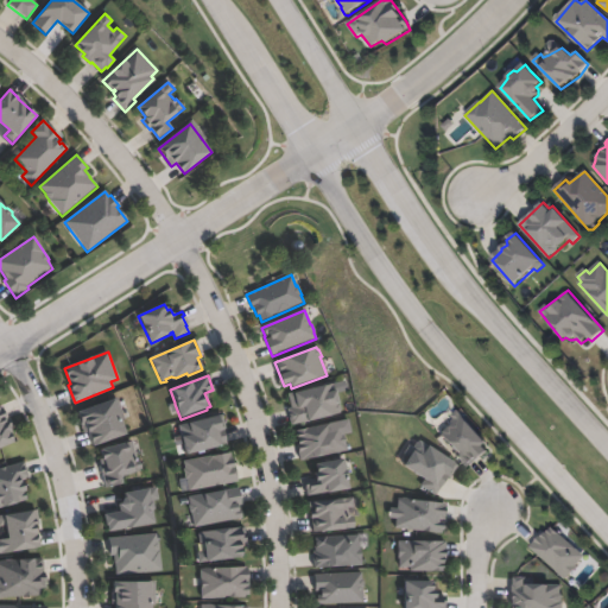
[(334,385),(335,392),(336,391),(341,411),(340,411),(340,416),(308,423),(308,422),(291,425),(287,410),(291,409),(289,396),(334,385)]
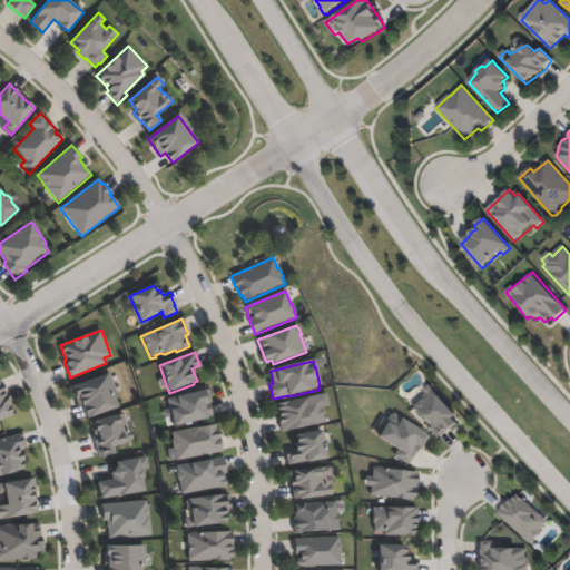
[(110,373),(114,382),(118,380),(123,391),(117,393),(117,394),(114,395),(119,409),(89,420),(84,405),(79,408),(72,387),(110,373)]
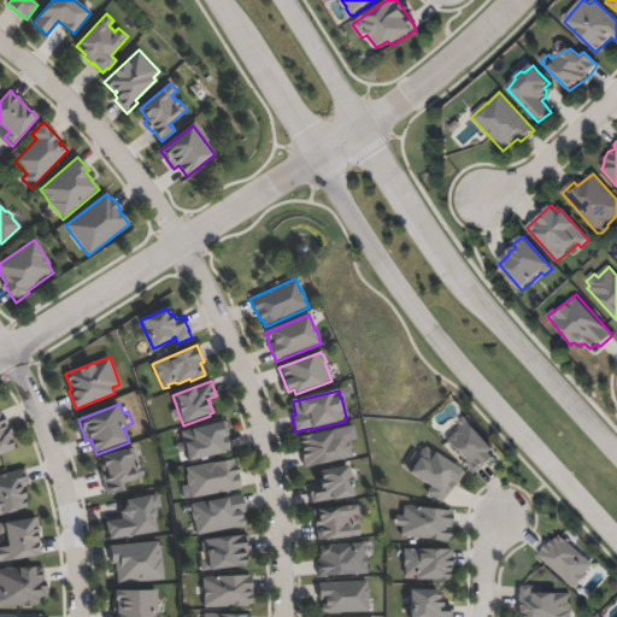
[(0,411),(11,447),(0,451),(0,411)]
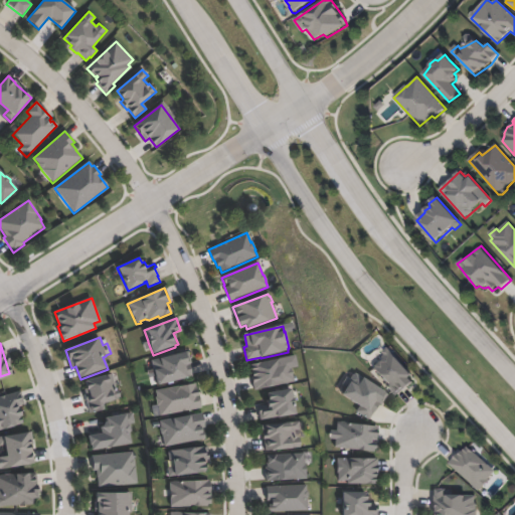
[(412,382),(395,396),(371,368),(384,356),(382,352),(387,349),(412,375),(410,378),(412,382)]
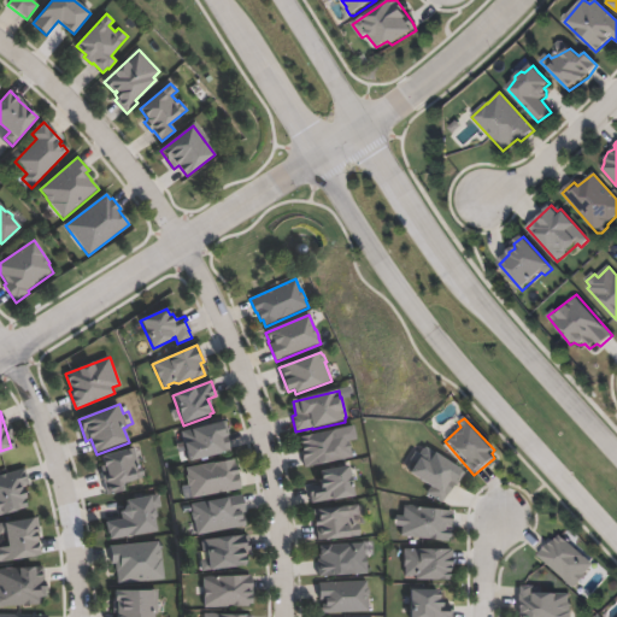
[(222,439),(223,445),(229,444),(230,451),(224,452),(225,454),(189,464),(184,446),(181,434),(225,422),(228,430),(224,430),(227,438),(222,439)]
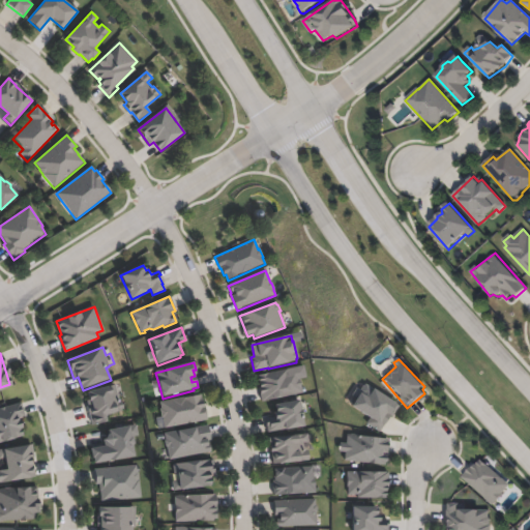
[(288,371),(288,373),(296,372),(298,381),(300,381),(302,393),(262,402),(259,387),(260,387),(258,376),(288,371)]
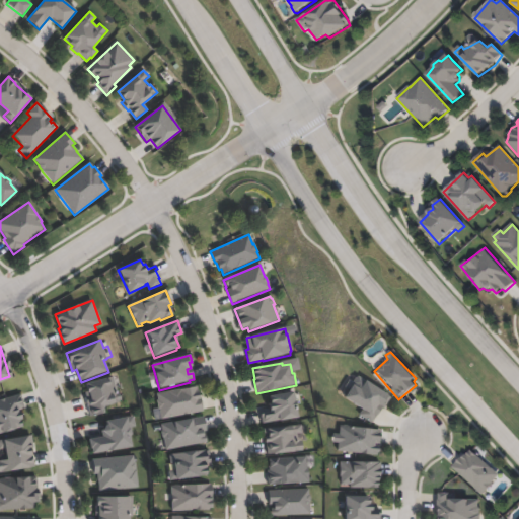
[(116,393),(116,396),(120,395),(122,403),(103,409),(104,414),(90,418),(85,397),(86,397),(85,393),(87,393),(85,385),(118,376),(122,391),(116,393)]
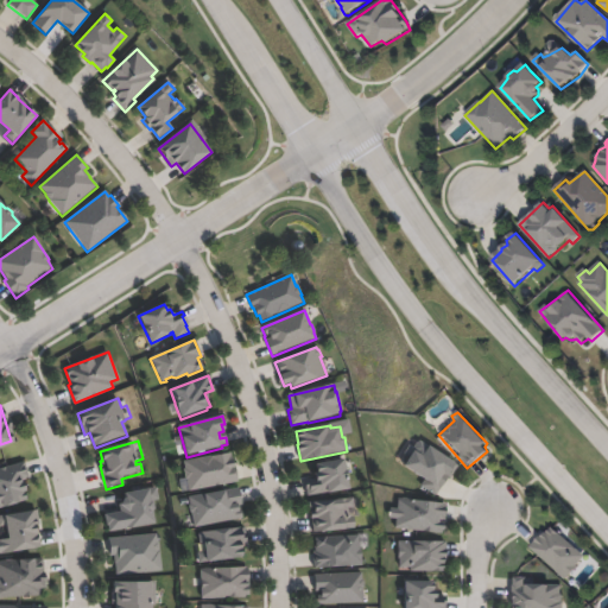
[(445,476),(432,494),(418,486),(423,480),(400,467),(412,442),(422,441),(454,466),(449,476),(445,476)]
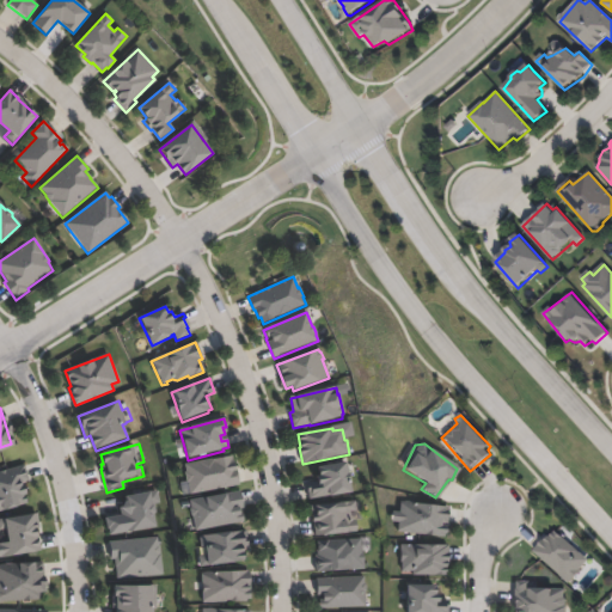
[(232,457),(236,473),(237,473),(239,487),(190,496),(188,483),(187,484),(185,475),(184,466),(232,457)]
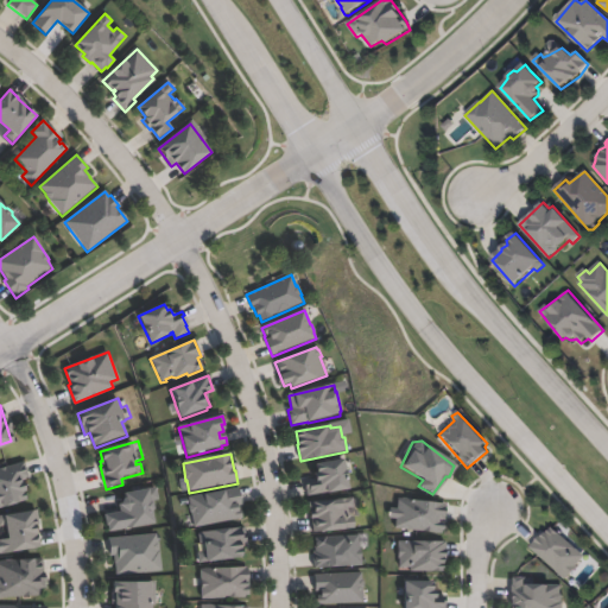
[(25,496),(0,504),(0,463),(21,457),(25,475),(20,475),(25,496)]
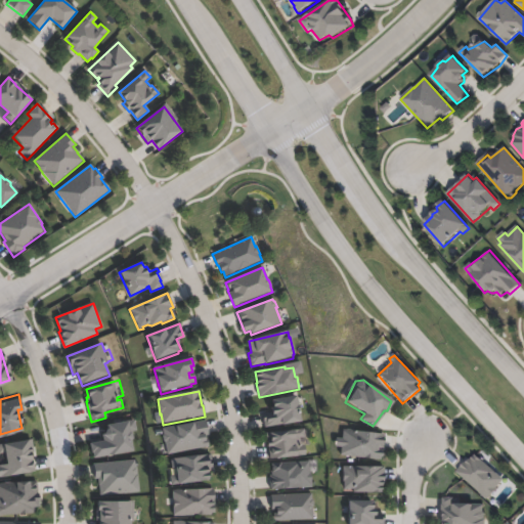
[(301,423),(282,426),(281,425),(264,428),(262,416),(272,413),(271,409),(273,408),(272,401),(297,397),(301,423)]
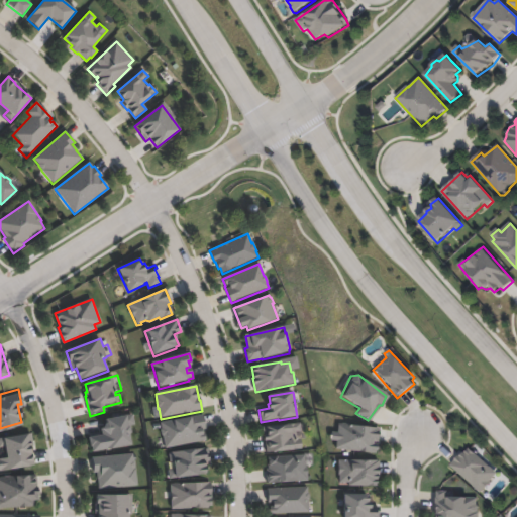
[(131,446),(93,453),(92,448),(90,448),(89,439),(102,436),(100,424),(106,423),(106,421),(125,417),(133,415),(134,426),(130,427),(131,435),(129,435),(131,446)]
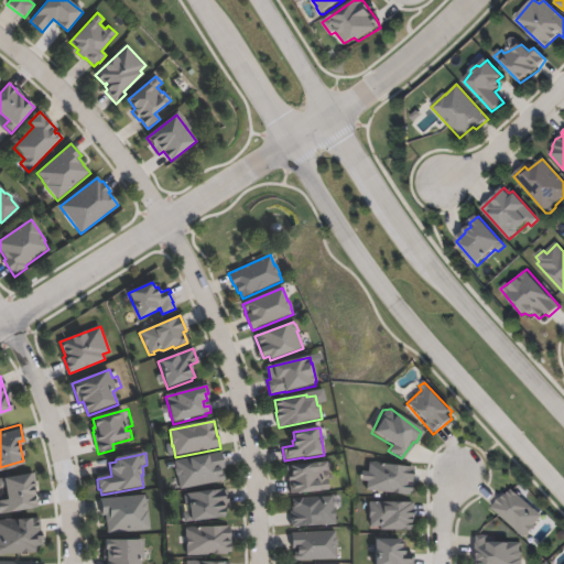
[(220,470),(221,476),(224,476),(226,483),(181,490),(179,477),(176,477),(175,470),(176,470),(175,463),(221,454),(224,469),(220,470)]
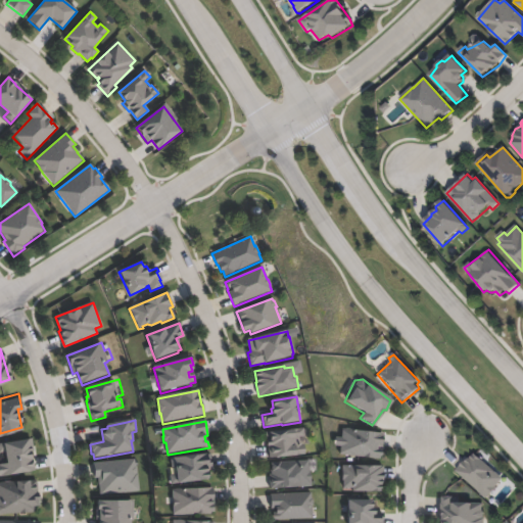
[(381,432),(379,459),(339,455),(337,445),(332,444),(333,437),(339,437),(340,427),(381,432)]
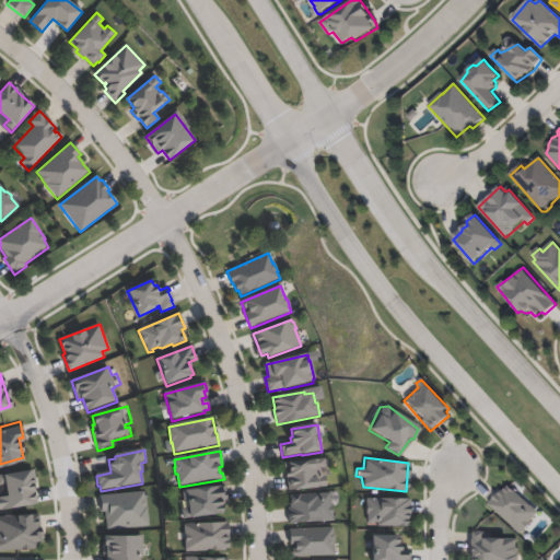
[(319,469),(321,478),(325,478),(326,488),(317,488),(317,489),(288,491),(287,479),(284,479),(283,463),(325,459),(325,468),(319,469)]
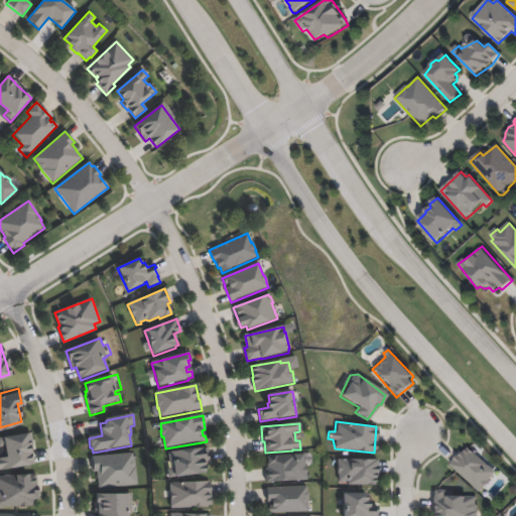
[(34,463),(0,466),(0,454),(5,453),(2,434),(24,430),(29,432),(34,463)]
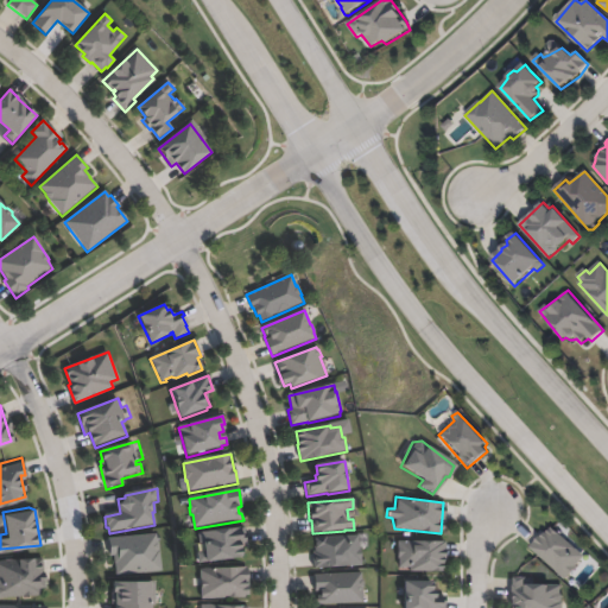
[(241,544),(244,559),(207,564),(198,565),(197,553),(206,552),(204,545),(201,545),(200,544),(198,537),(200,534),(244,527),(246,544),(241,544)]
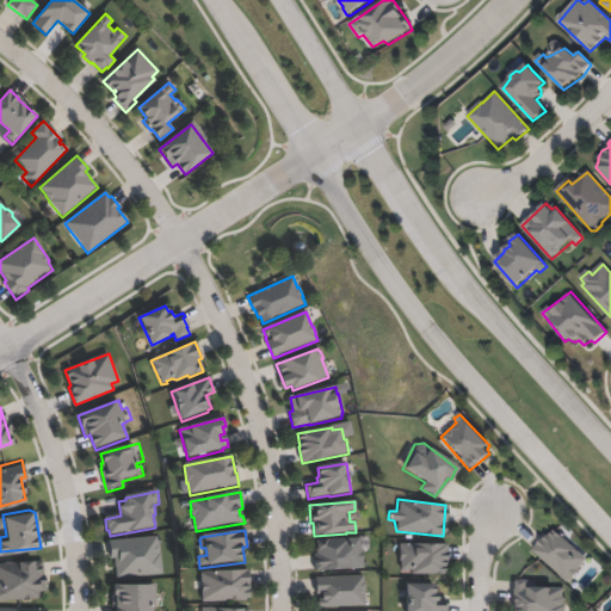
[(587,560),(569,584),(532,549),(556,531),(587,560)]
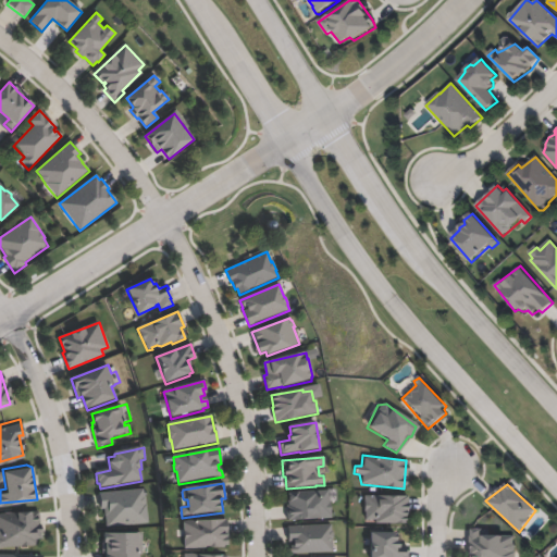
[(144,490),(145,498),(146,498),(148,524),(107,529),(106,518),(104,518),(103,509),(100,510),(99,494),(144,490)]
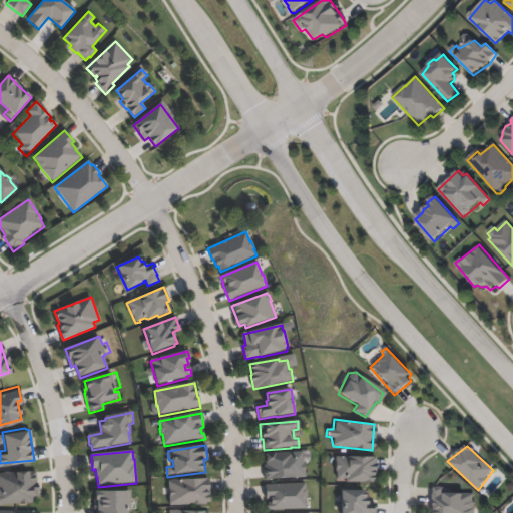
[(302,453),(303,463),(304,463),(305,477),(265,481),(264,466),(266,466),(265,462),(267,462),(266,456),(302,453)]
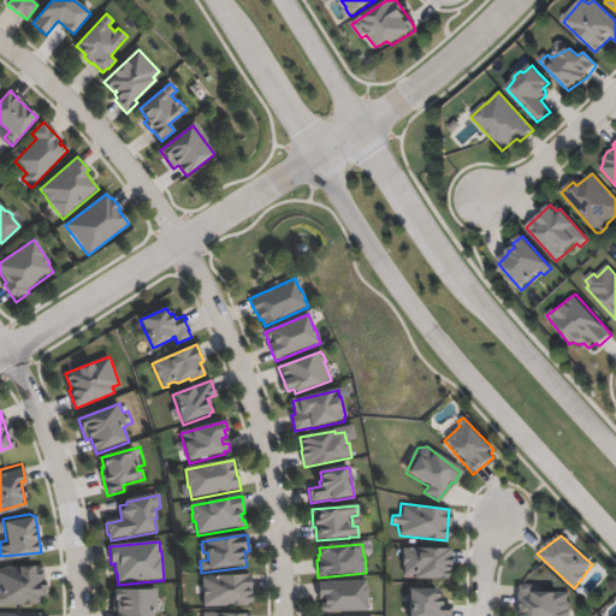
[(448,579),(412,580),(410,576),(402,575),(401,548),(450,549),(448,579)]
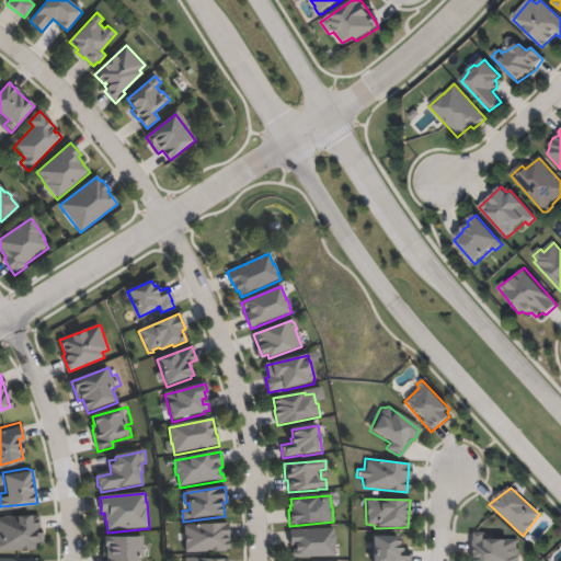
[(38,546),(0,548),(0,514),(14,513),(27,513),(37,514),(39,538),(38,546)]
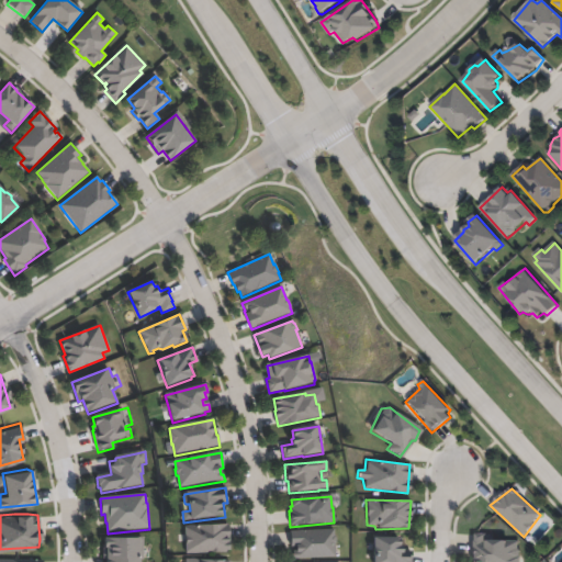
[(231,552),(187,554),(184,527),(228,525),(231,552)]
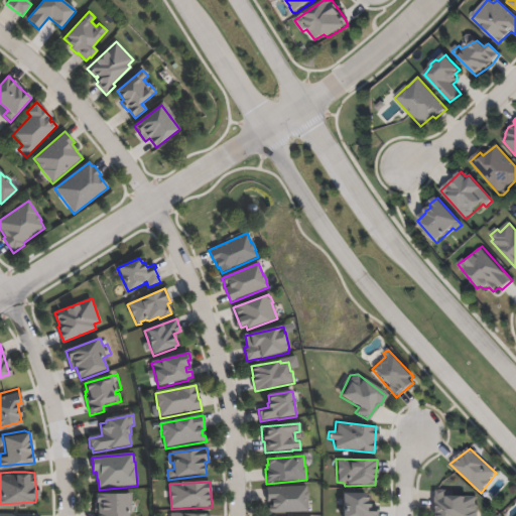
[(306,486),(307,494),(308,494),(308,500),(307,500),(308,512),(269,515),(269,507),(271,506),(271,504),(267,504),(266,489),(306,486)]
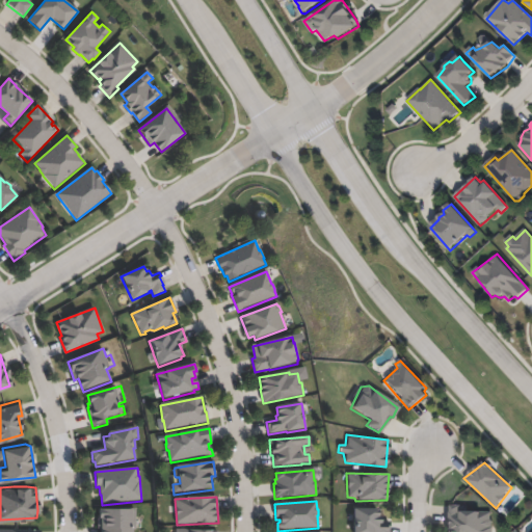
[(445,531),(445,506),(459,505),(459,511),(493,513),(493,531),(445,531)]
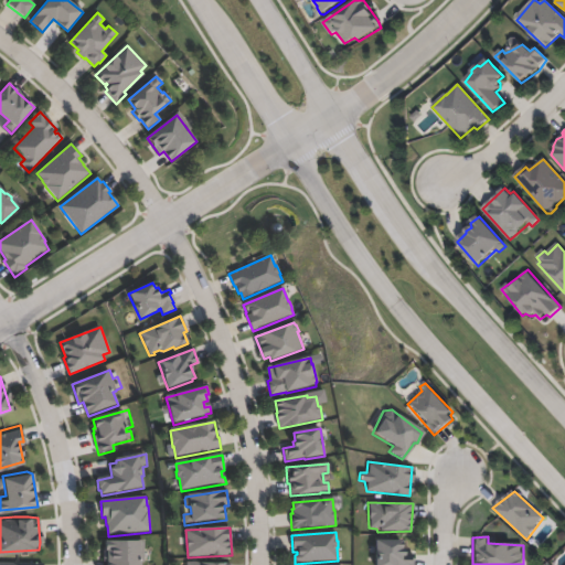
[(402,541),(402,553),(411,553),(411,564),(372,564),(373,540),(402,541)]
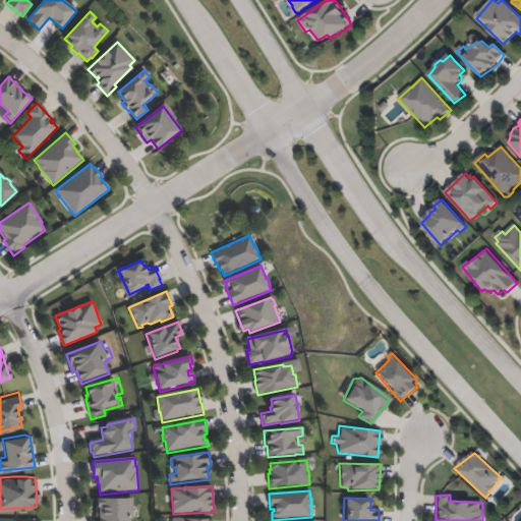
[(132,500),(132,520),(130,520),(100,520),(98,520),(98,510),(97,510),(97,501),(128,501),(128,500),(132,500)]
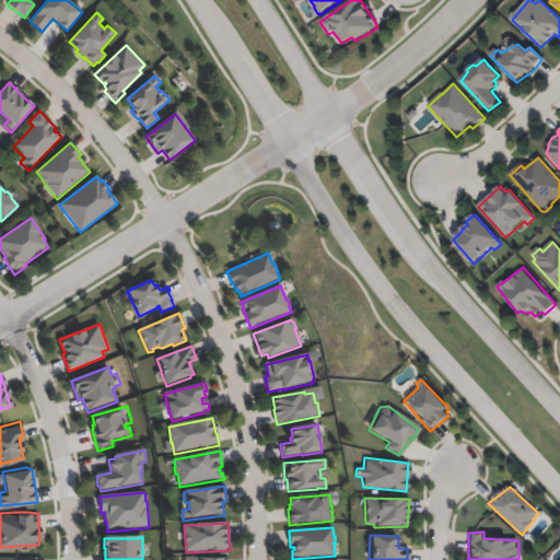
All buildings are outlined.
